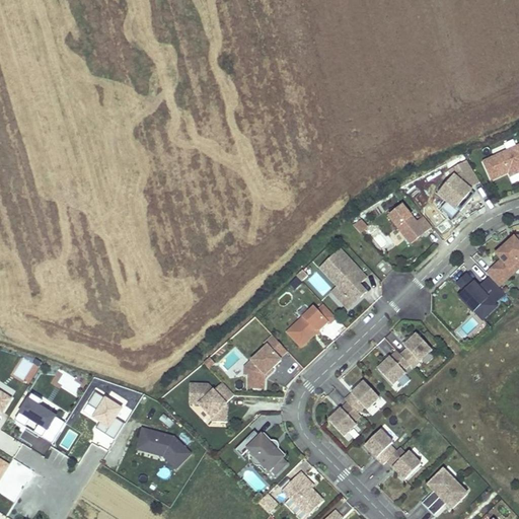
[(518,146),(485,165),(494,182),(511,173),(518,172),(518,146)]
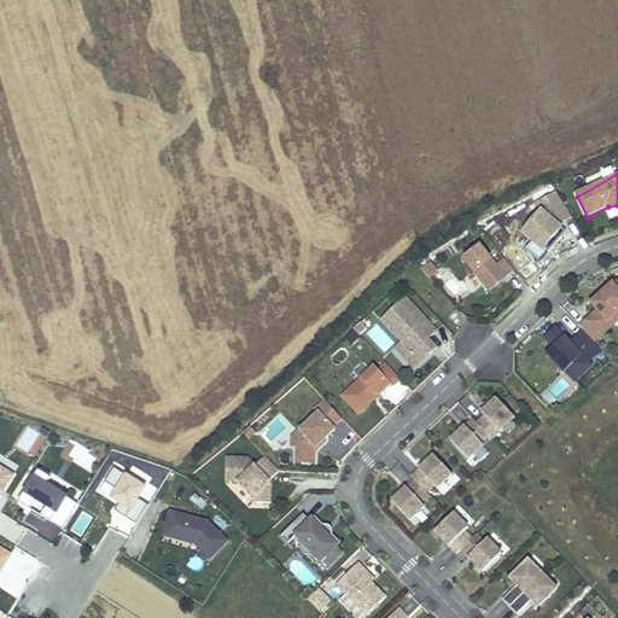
[(558,225),(571,216),(555,191),(535,202),(541,210),(524,227),(546,250),(560,235),(555,232),(560,227),(558,225)]
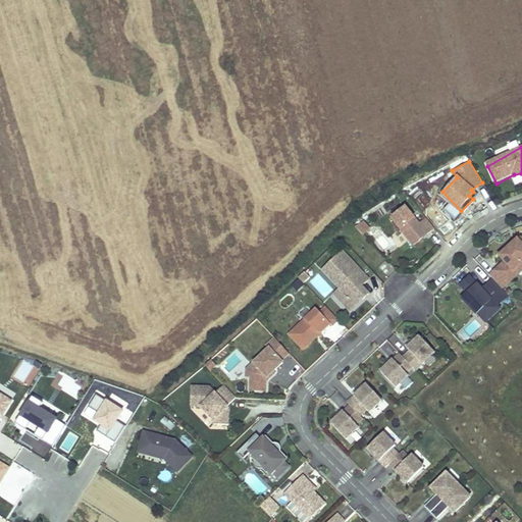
[(418,222),(404,205),(389,216),(412,244),(421,237),(420,235),(424,231),(425,233),(433,227),(425,217),(418,222)]
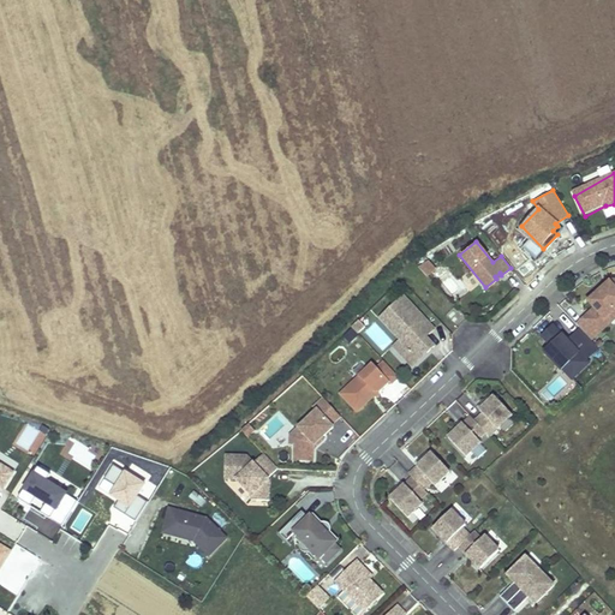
[(437,268),(429,261),(421,269),(429,276),(437,268)]
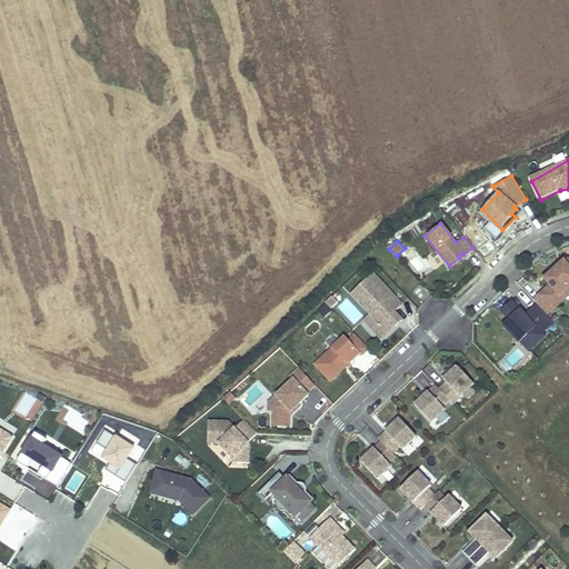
[(405,257),(418,275),(428,268),(413,249),(405,257)]
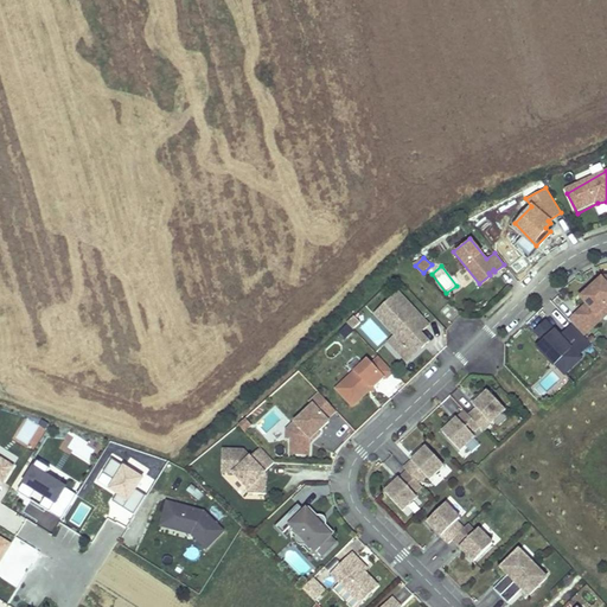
[(606,305),(606,275),(602,276),(602,281),(599,285),(596,282),(580,298),(586,304),(575,314),(589,330),(600,319),(595,313),(604,306),(606,305)]
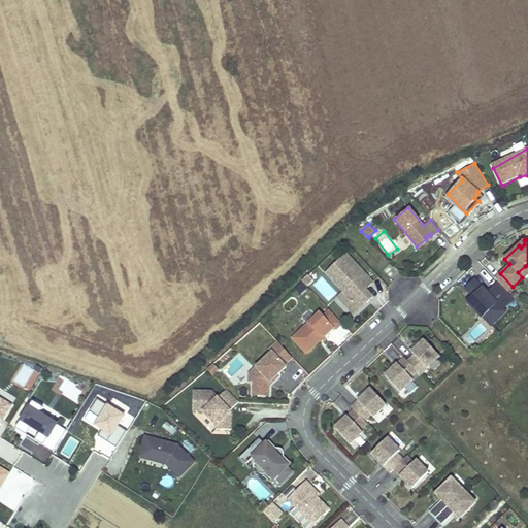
[(372,283),(345,255),(327,272),(344,291),(345,292),(342,295),(357,310),(366,302),(372,297),(365,289),(372,283)]
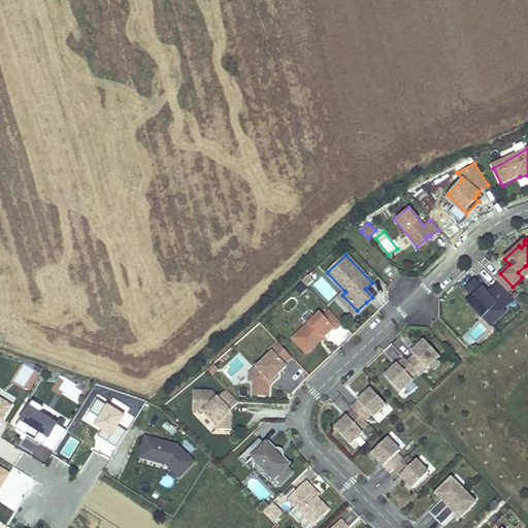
[(522,277),(527,271),(527,265),(525,266),(518,272),(522,277)]
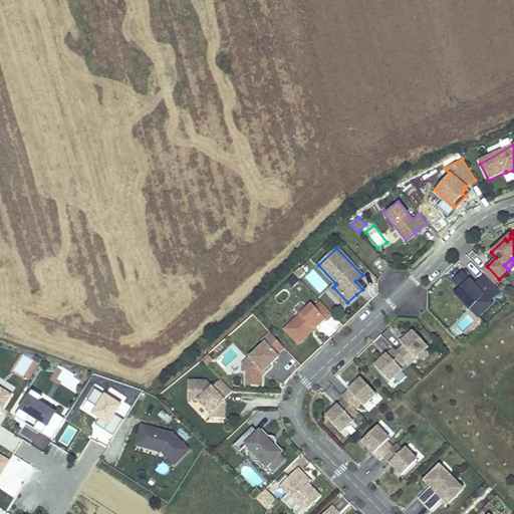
[(299,279),(305,273),(300,267),(294,273),(299,279)]
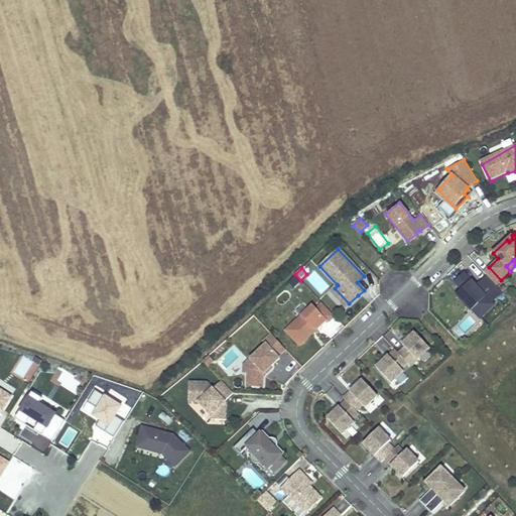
[(502,292),(487,276),(476,286),(464,273),(455,282),(463,290),(459,294),(472,308),(486,295),(491,302),(502,292)]
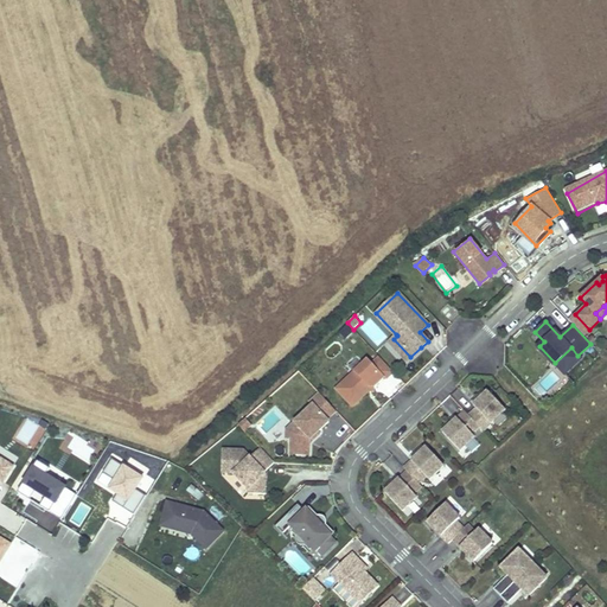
[(410,357),(394,339),(397,336),(396,334),(388,342),(406,360),(410,357)]
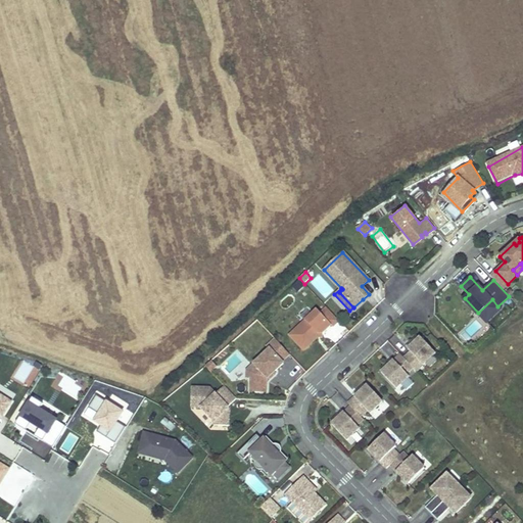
[(322,333),(331,325),(332,326),(339,321),(325,305),(319,312),(317,310),(289,335),(303,349),(317,337),(318,332),(322,333)]
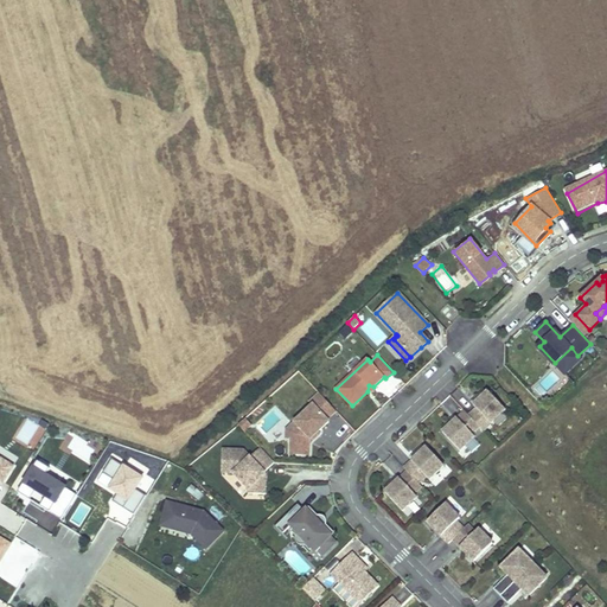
[(505,410),(487,391),(473,404),(477,408),(470,415),(479,426),(483,430),(505,410)]
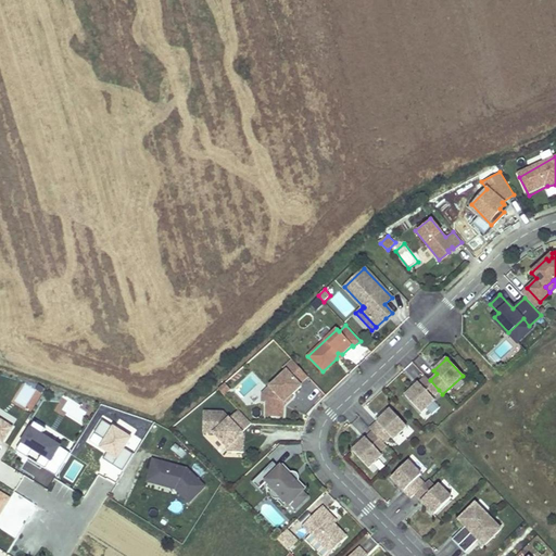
[(299,383),(307,376),(292,359),(283,368),(286,370),(267,389),(273,395),(266,402),(266,416),(282,416),(282,403),(301,386),(299,383)]
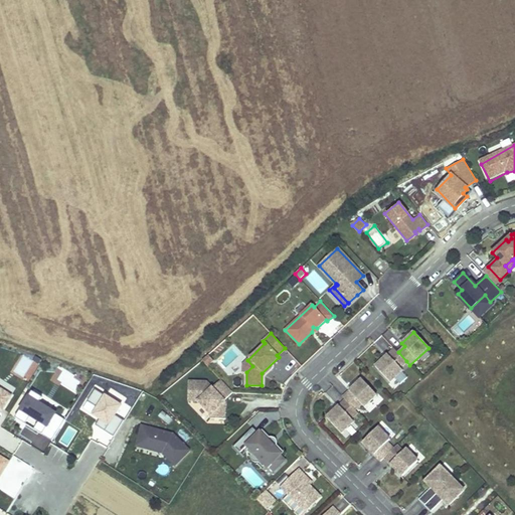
[(400,367),(406,361),(398,352),(394,348),(375,366),(390,382),(402,370),(400,367)]
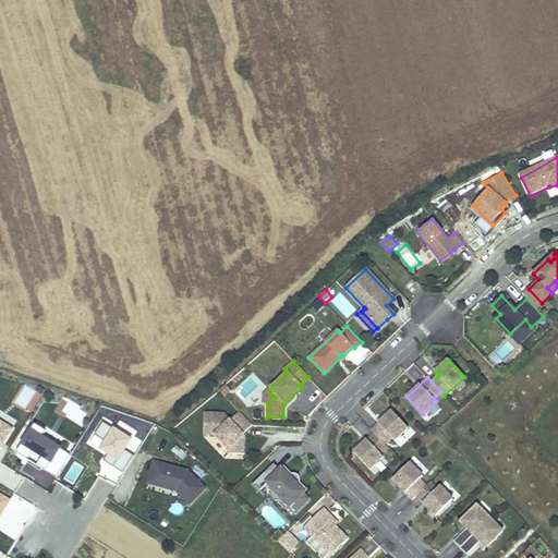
[(225,396),(231,390),(226,384),(219,389),(225,396)]
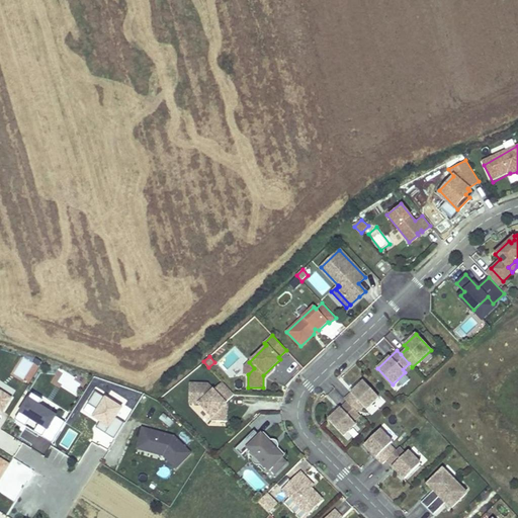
[(248,374),(254,368),(249,362),(244,367),(244,374),(248,374)]
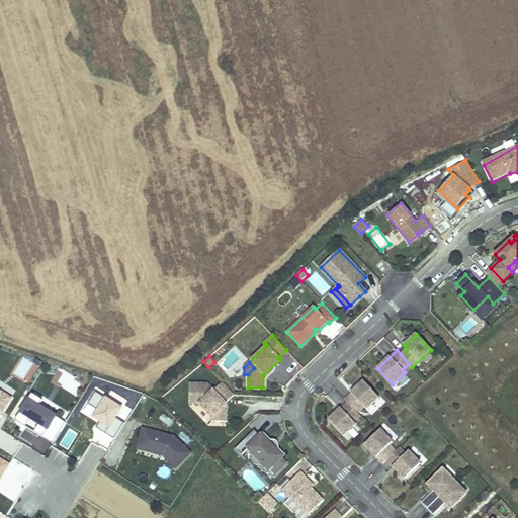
[(405,373),(392,386),(397,392),(410,378),(405,373)]
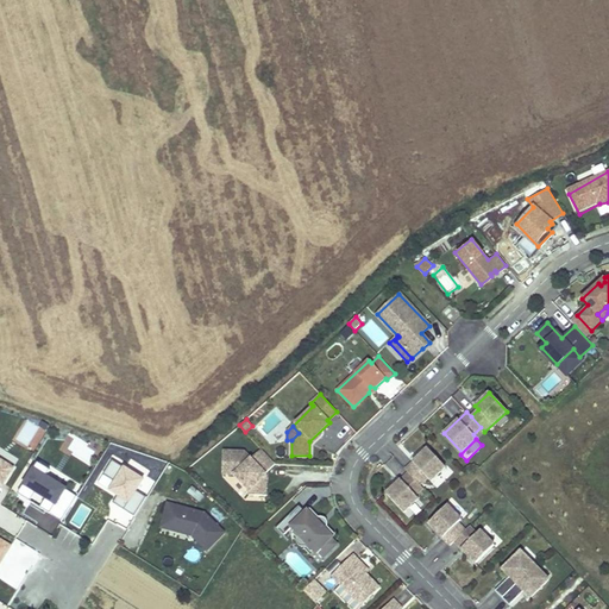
[(264,472),(275,463),(261,449),(251,458),(244,451),(223,450),(221,472),(233,473),(249,489),(249,494),(264,495),(265,475),(264,472)]
